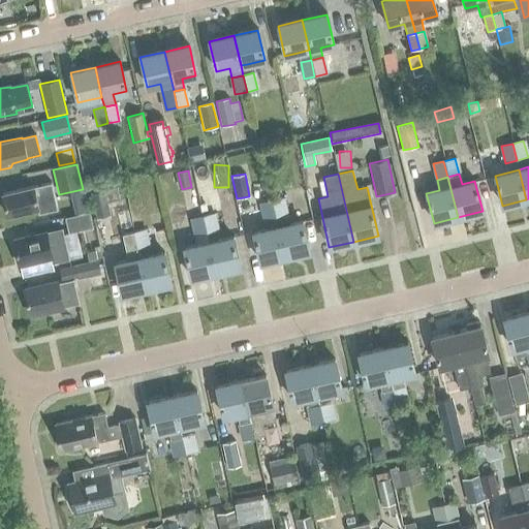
[(51,184),(33,188),(33,187),(2,194),(7,216),(37,209),(38,214),(57,210),(51,184)]
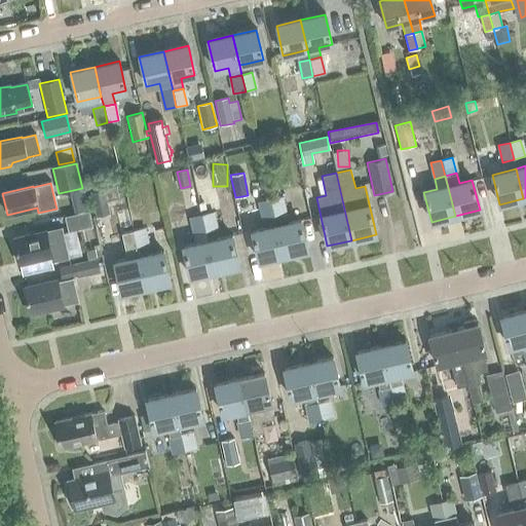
[(90,192),(96,217),(110,214),(107,201),(118,198),(116,186),(90,192)]
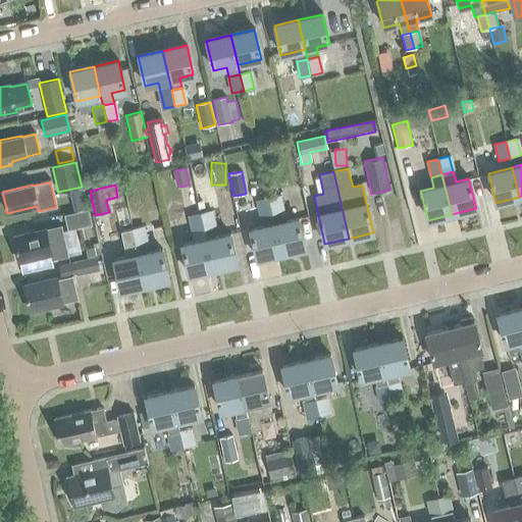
[(279,196),(268,198),(271,214),(282,211),(279,196)]
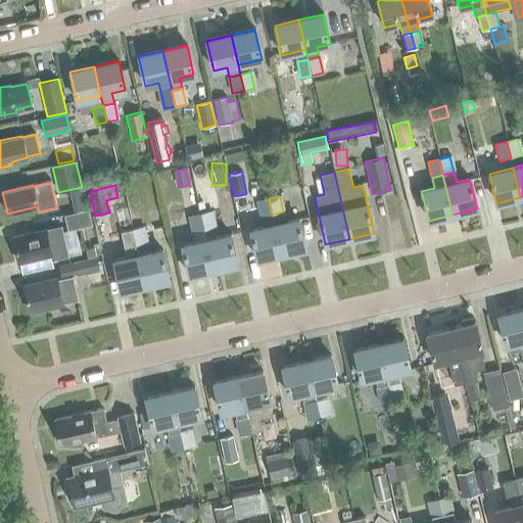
[(269,198),(257,201),(262,217),(272,215),(269,198)]
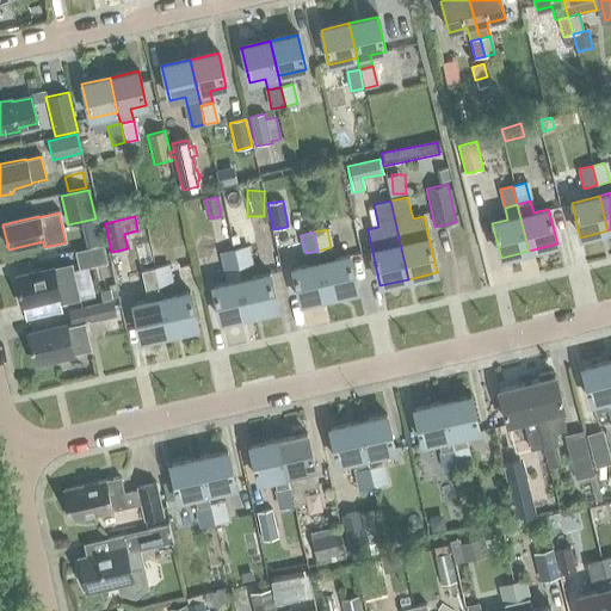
[(103,246),(75,252),(79,269),(106,264),(106,263),(103,246)]
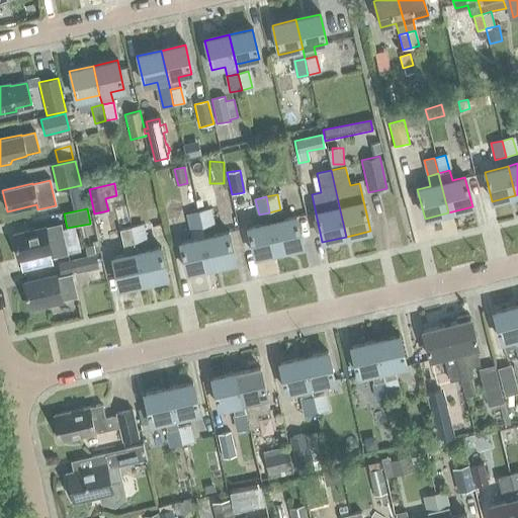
[(209,209),(197,212),(201,229),(212,227),(209,209)]
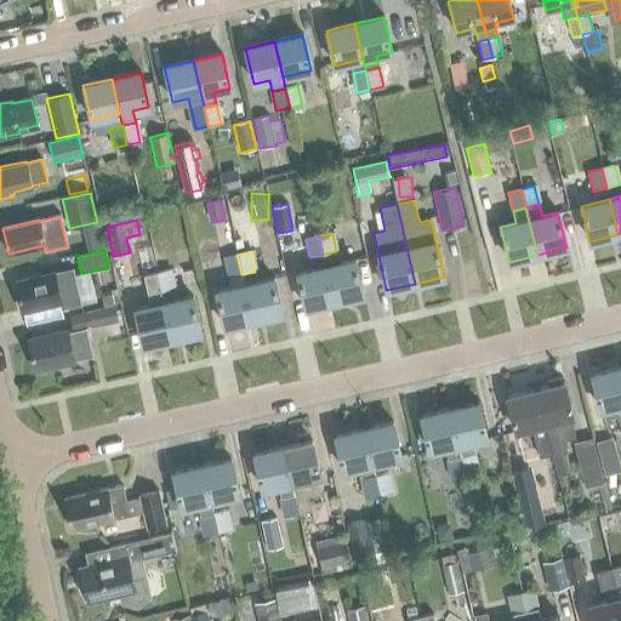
[(336,251),(323,255),(334,302),(363,295),(355,260),(340,263),(336,251)]
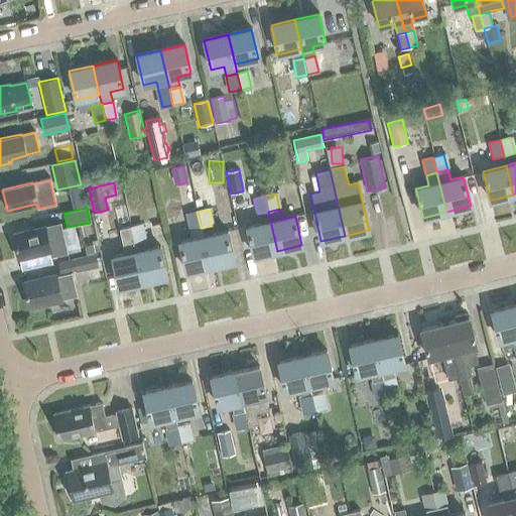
[(190,230),(201,228),(197,212),(186,214),(190,230)]
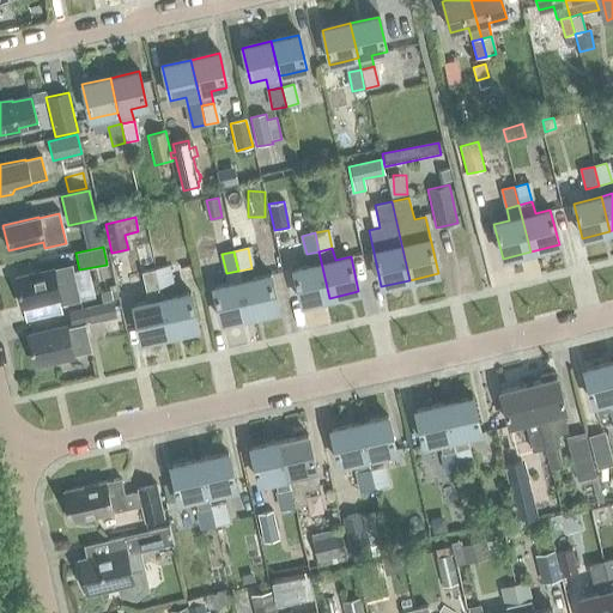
[(309,266),(293,269),(302,304),(329,298),(319,252),(307,254),(309,266)]
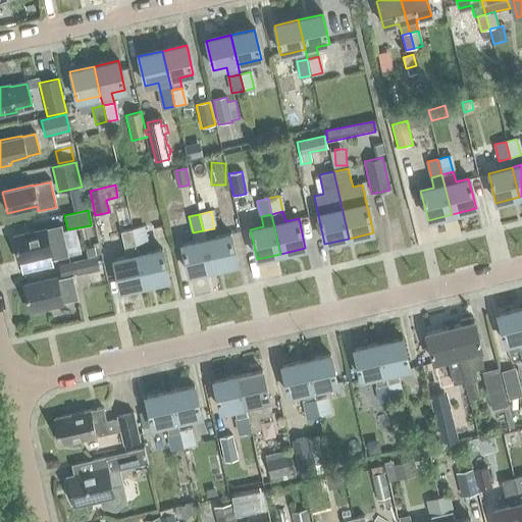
[(45,229),(12,237),(18,262),(50,255),(51,260),(68,256),(61,225),(45,229)]
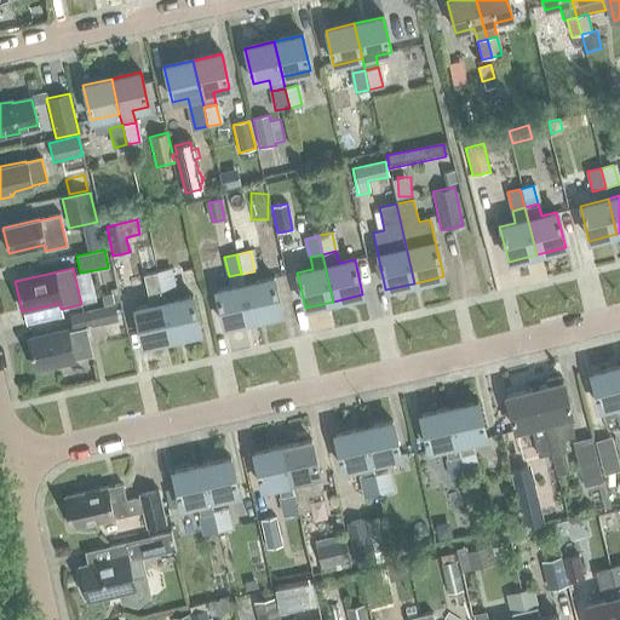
[(170,269),(156,273),(161,291),(173,288),(170,269)]
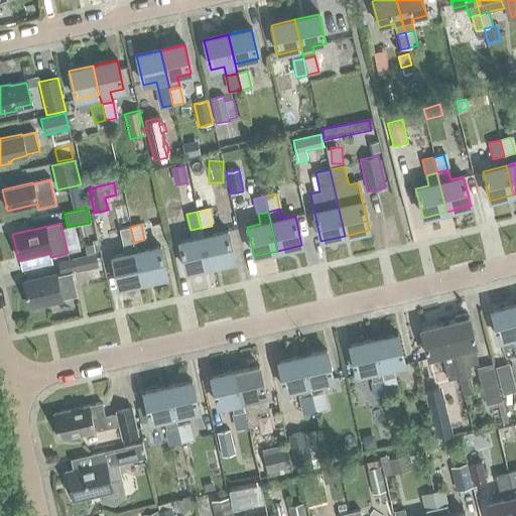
[(125,255),(112,258),(119,287),(143,281),(136,252),(134,242),(130,227),(119,229),(125,255)]
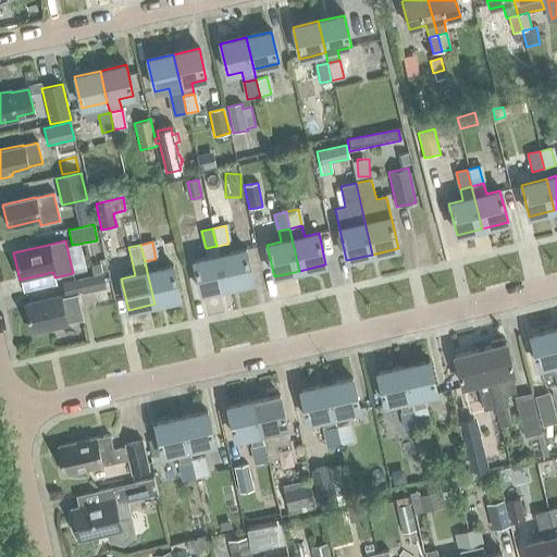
[(245,250),(219,256),(226,287),(252,282),(245,250)]
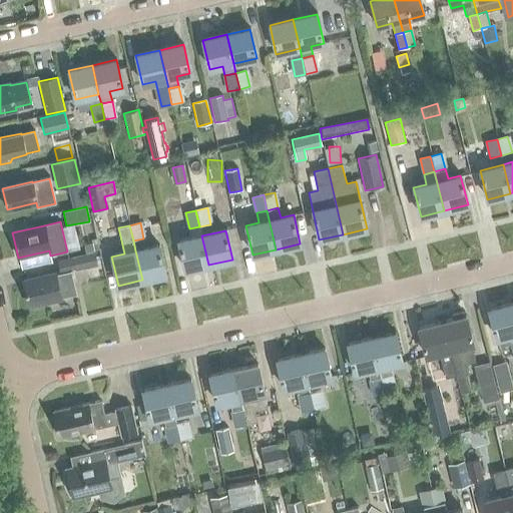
[(191,237),(178,240),(185,270),(208,265),(201,235),(191,237)]
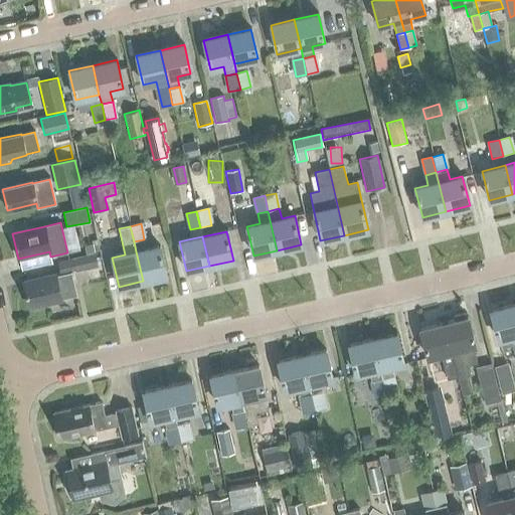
[(160,246),(136,251),(143,281),(166,276),(160,246)]
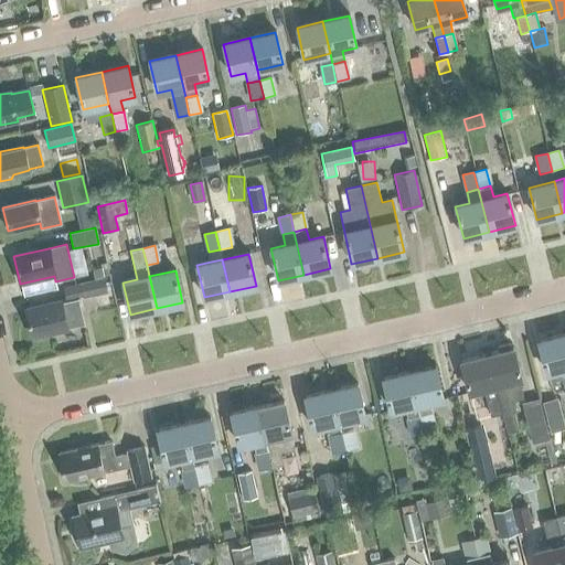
[(80,284),(82,298),(108,292),(105,278),(80,284)]
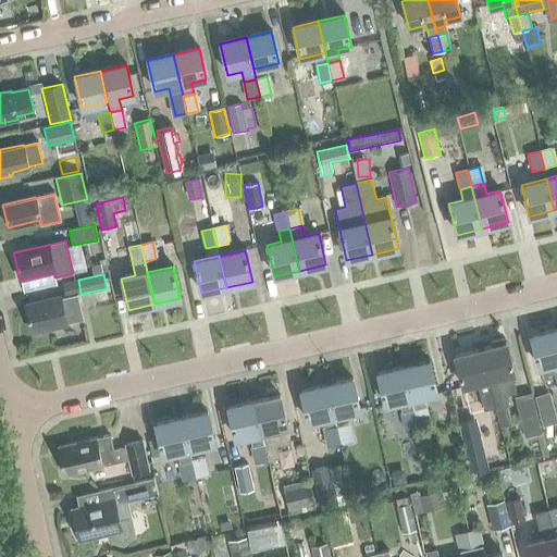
[(77,293),(25,305),(32,332),(83,320),(77,293)]
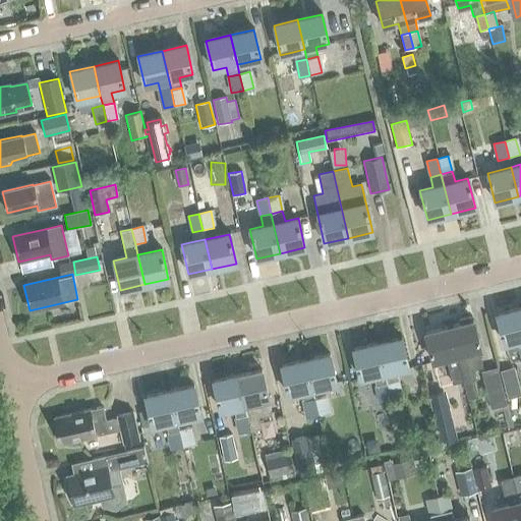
[(520,310),(520,308),(497,314),(504,344),(517,340),(519,350),(520,349),(520,310)]
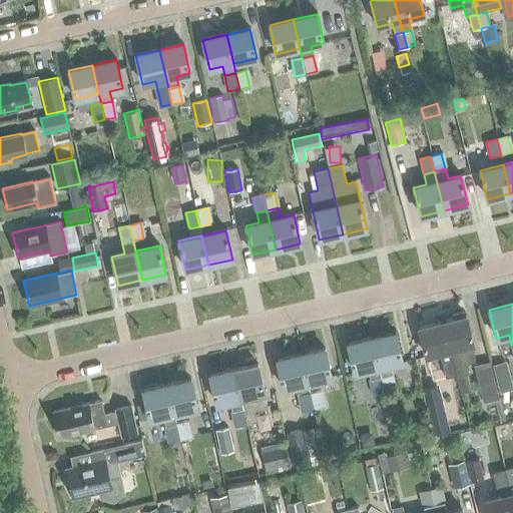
[(465,316),(463,316),(462,312),(451,315),(452,319),(442,322),(449,351),(456,376),(466,373),(464,365),(474,360),(470,345),(473,345),(465,316)]
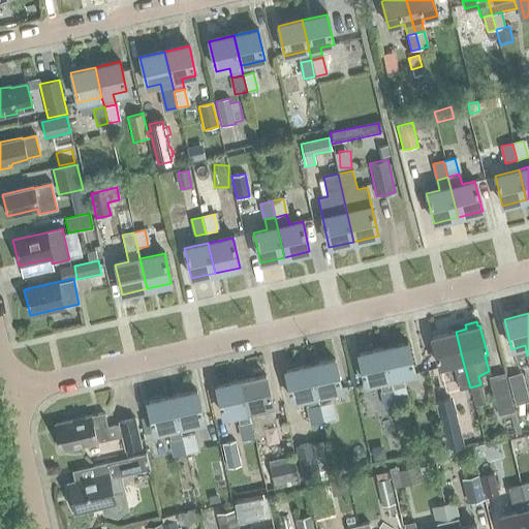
[(453,364),(455,374),(459,390),(470,387),(463,362),(456,332),(431,338),(439,368),(453,364)]
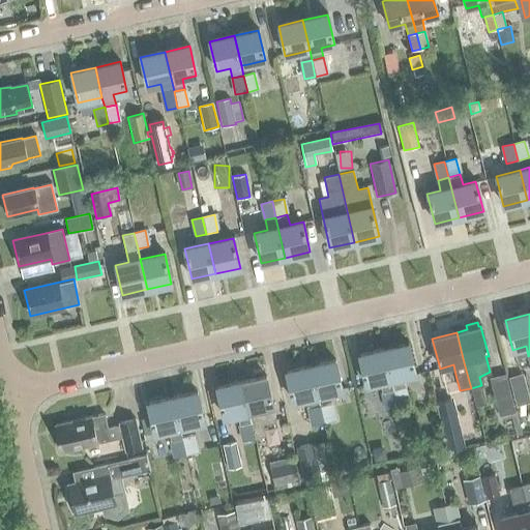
[(408,344),(383,350),(390,380),(392,389),(404,387),(402,377),(415,374),(408,344)]
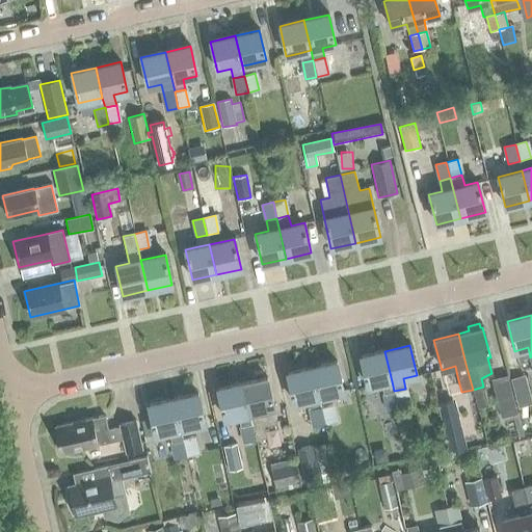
[(384,351),(361,356),(368,387),(380,383),(383,394),(394,391),(392,381),(384,351)]
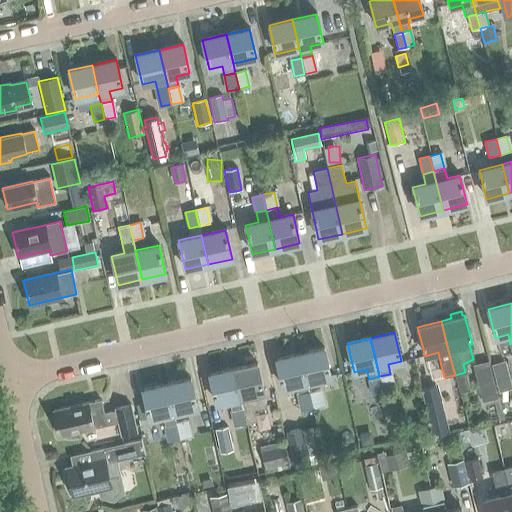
[(324,348),(300,354),(307,383),(317,380),(330,377),(324,348)]
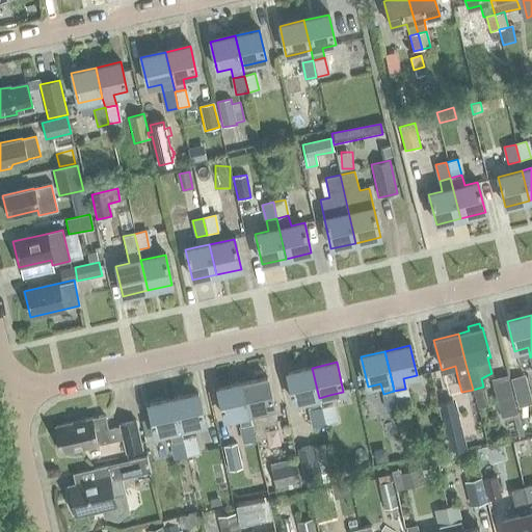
[(312,368),(287,373),(294,403),(308,400),(310,409),(321,407),(319,398),(312,368)]
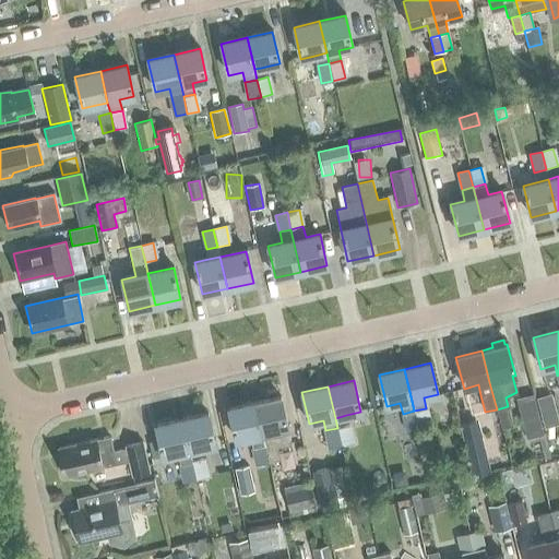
[(544,435),(533,394),(516,399),(526,439),(532,438),(533,442),(540,440),(539,436),(544,435)]
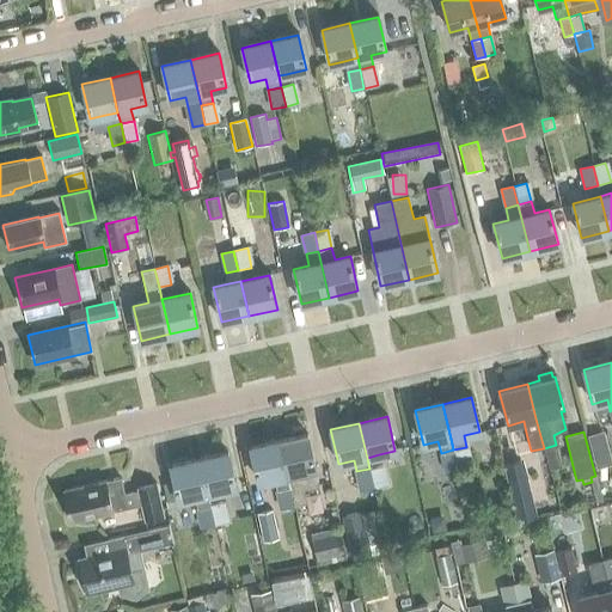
[(307,434),(279,441),(287,476),(289,488),(293,506),(306,503),(304,490),(319,487),(314,469),(307,434)]
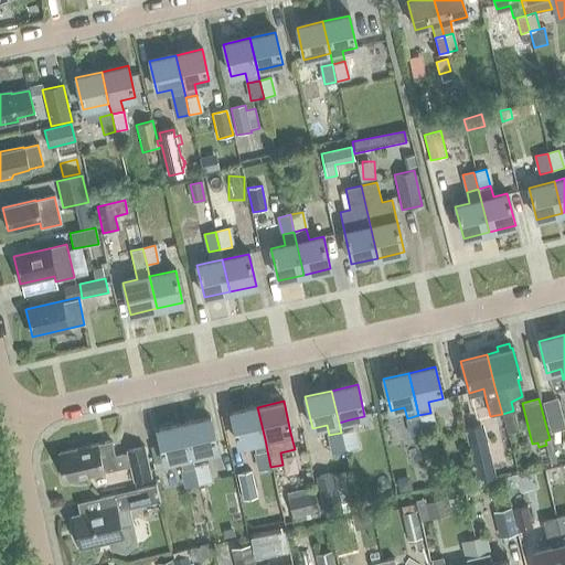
[(257,407),(231,413),(238,445),(253,441),(255,452),(267,450),(265,439),(257,407)]
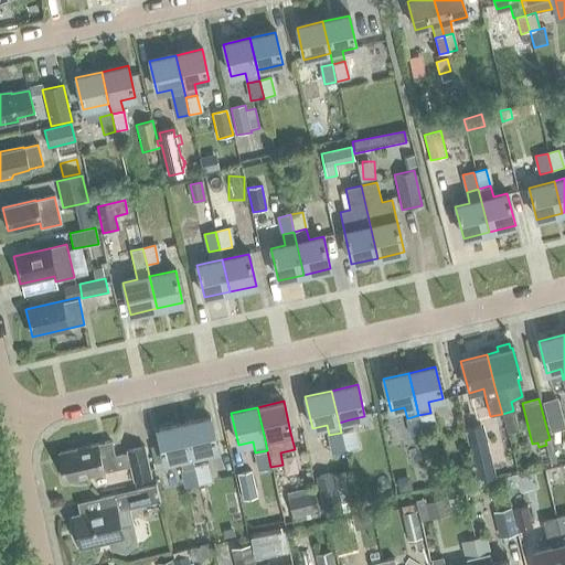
[(430,413),(418,415),(423,433),(435,430),(430,413)]
